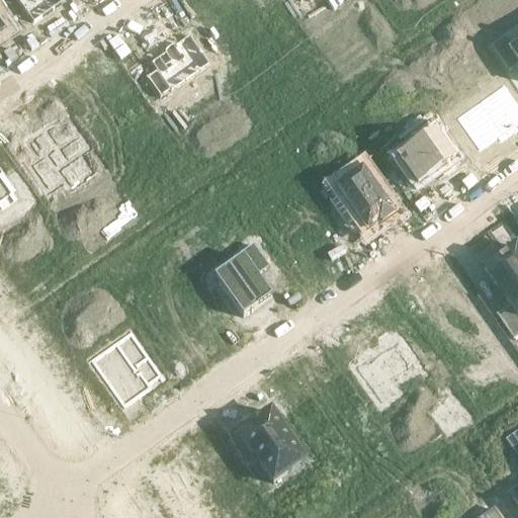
[(14,0),(33,25),(41,19),(41,20),(55,11),(54,11),(63,5),(59,0),(14,0)]
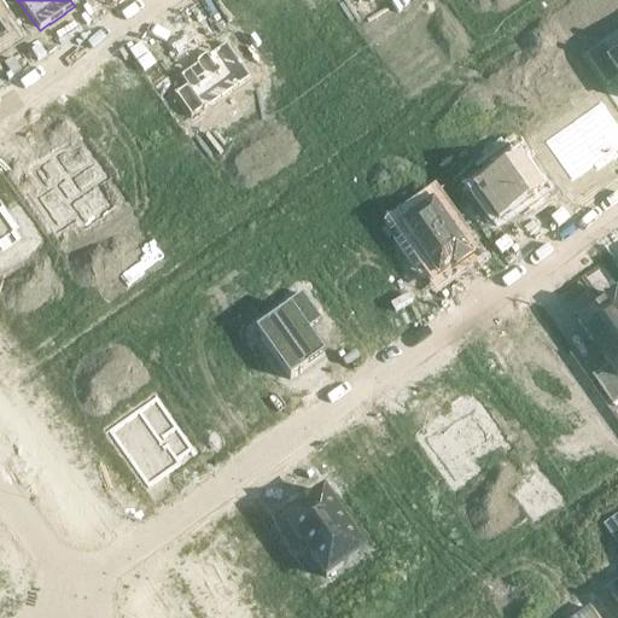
[(186,87),(174,95),(191,120),(203,111),(204,112),(251,80),(227,46),(228,46),(226,44),(223,45),(225,45),(210,56),(209,53),(207,54),(196,63),(194,63),(193,64),(194,66),(180,76),(178,77),(180,80),(186,87)]
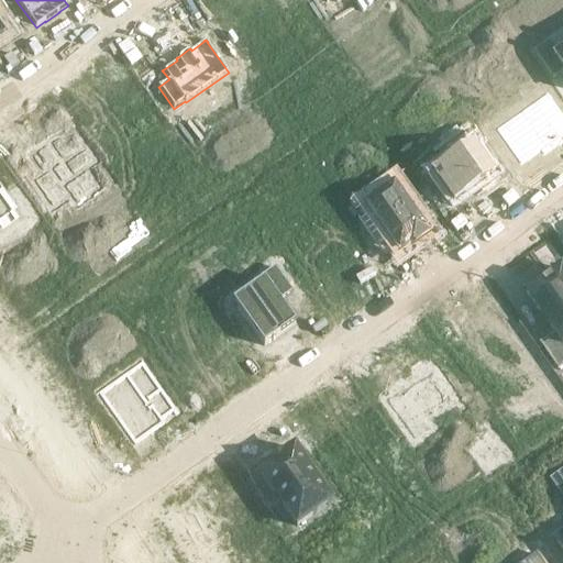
[(550,43),(536,54),(553,79),(562,72),(562,52),(558,55),(550,43)]
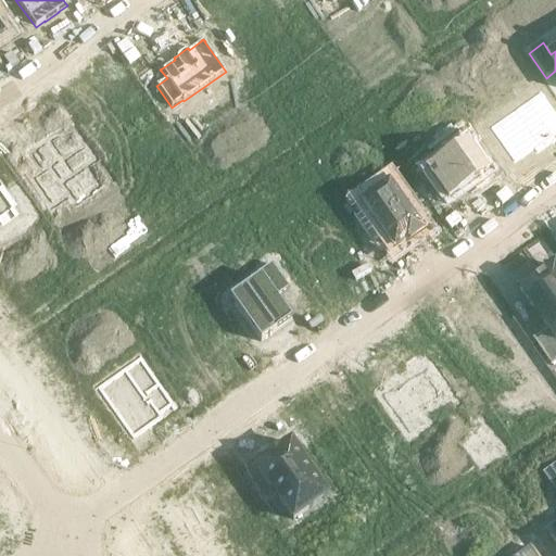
[(555,114),(538,88),(485,124),(510,160),(530,146),(533,150),(553,136),(550,133),(555,127),(555,114)]
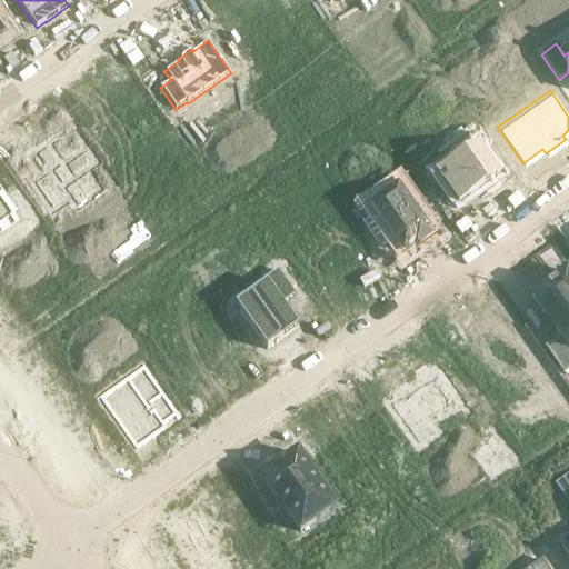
[(52,139),(29,156),(42,175),(31,182),(52,212),(70,200),(72,202),(76,208),(101,191),(87,170),(98,162),(75,129),(63,137),(61,133),(52,139)]
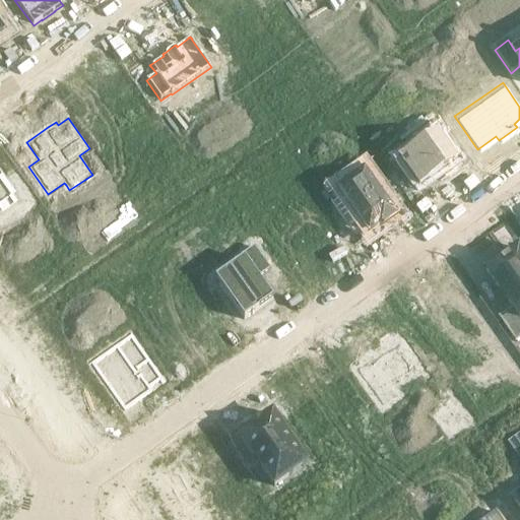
[(416,148),(397,163),(418,192),(440,177),(442,180),(455,171),(453,168),(458,164),(430,124),(409,138),(416,148)]
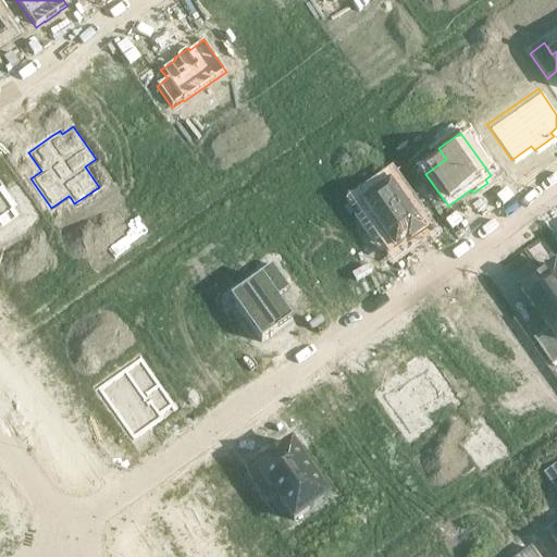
[(0,225),(1,227),(19,215),(14,208),(17,206),(0,181),(0,225)]
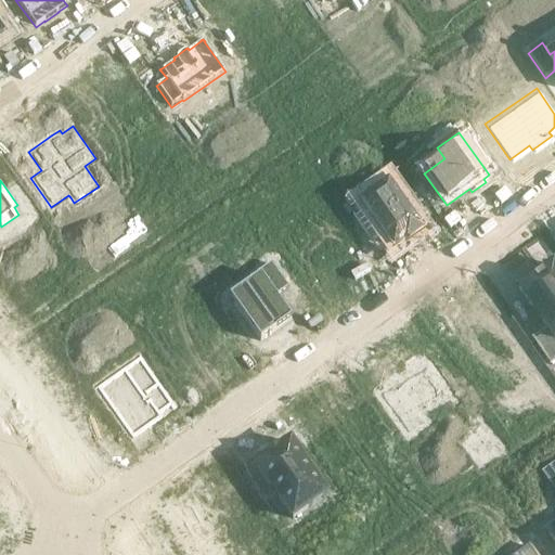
[(388,182),(360,203),(372,220),(365,226),(376,240),(383,235),(394,249),(404,242),(407,244),(423,232),(388,182)]
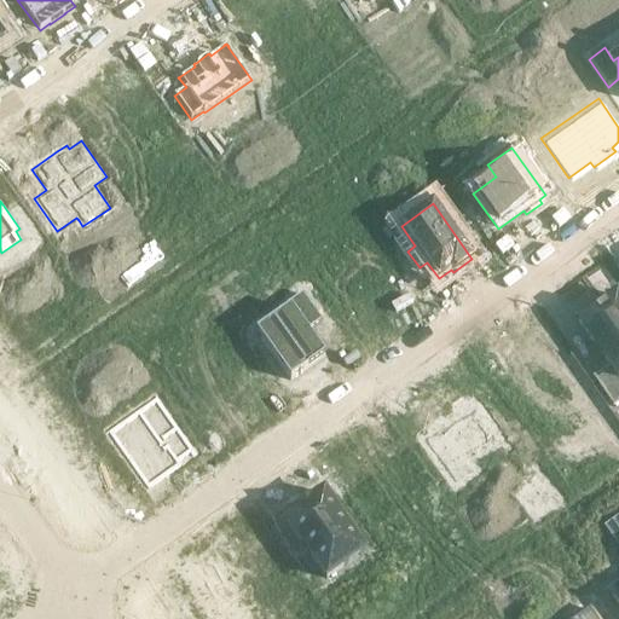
[(289,310),(256,333),(290,381),(324,357),(307,333),(322,322),(302,295),(287,306),(289,310)]
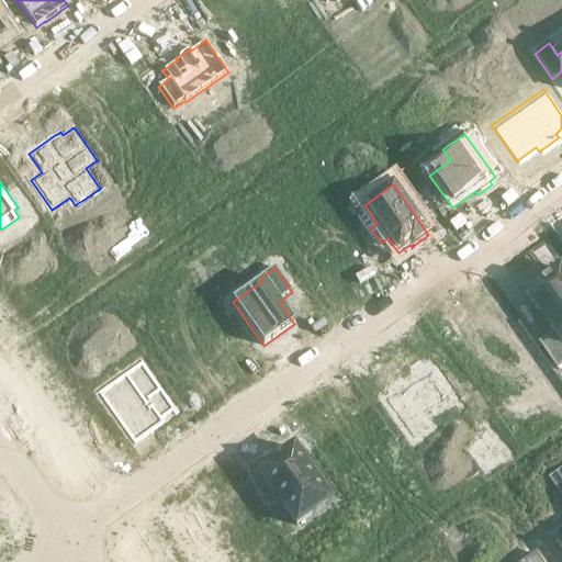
[(561,271),(560,269),(525,293),(553,334),(539,344),(557,369),(561,364),(561,271)]
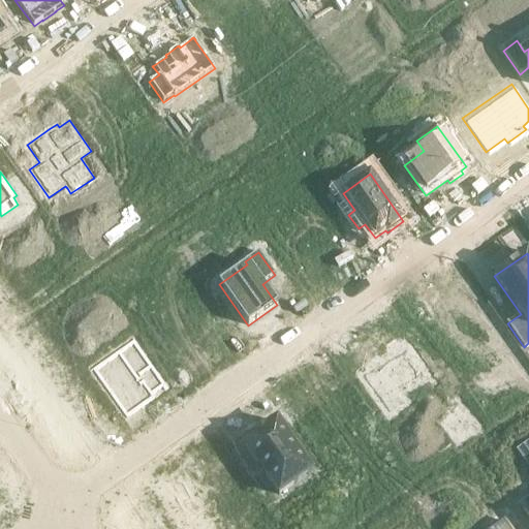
[(425,319),(423,321),(424,322),(443,350),(444,352),(446,350),(484,323),(491,334),(501,327),(487,307),(478,313),(465,293),(464,291),(462,293),(448,303),(446,304),(446,305),(440,309),(438,310),(425,320),(425,319)]
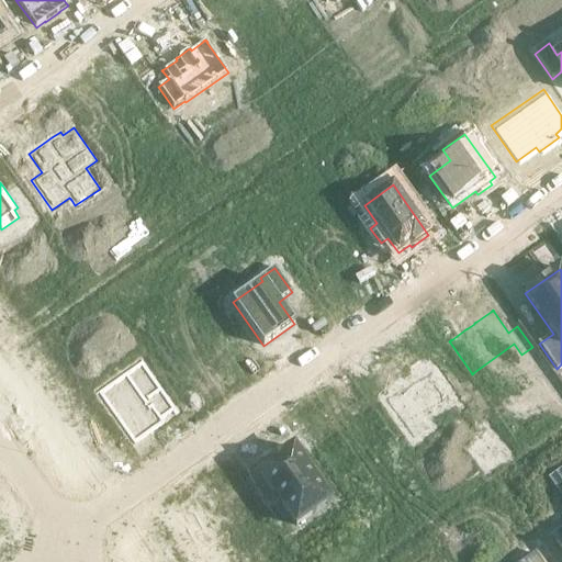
[(142,362),(99,392),(134,442),(177,412),(142,362)]
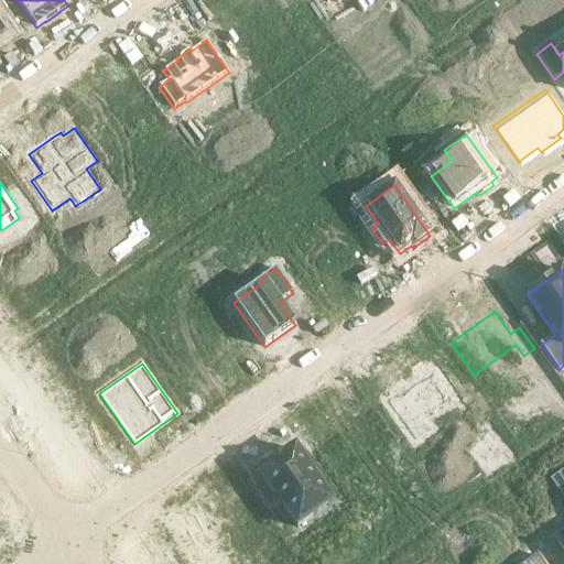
[(387,383),(384,386),(424,442),(431,437),(430,436),(433,434),(433,433),(437,430),(431,421),(457,403),(453,398),(456,396),(436,368),(436,367),(435,366),(426,371),(421,364),(412,369),(411,367),(409,368),(410,370),(388,384),(387,383)]
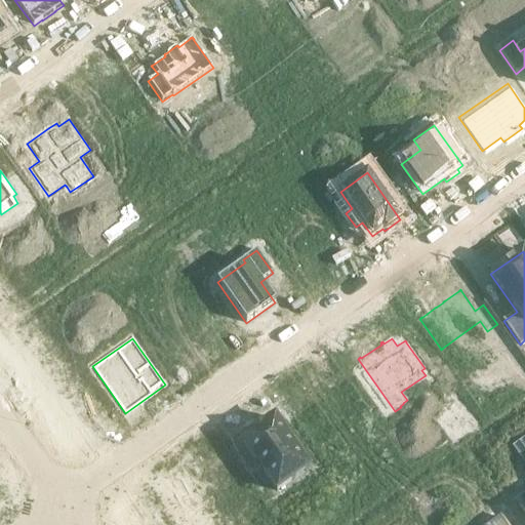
[(274,418),(241,442),(277,491),(310,469),(274,418)]
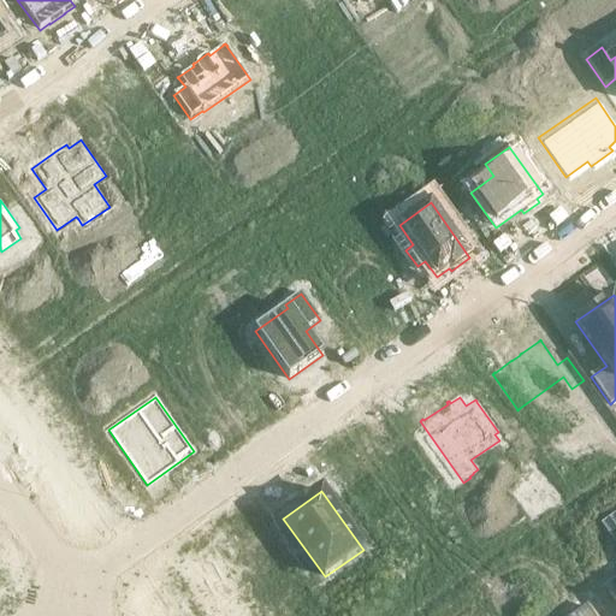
[(615,544),(615,581),(605,588),(615,603),(615,540),(614,542),(615,544)]
